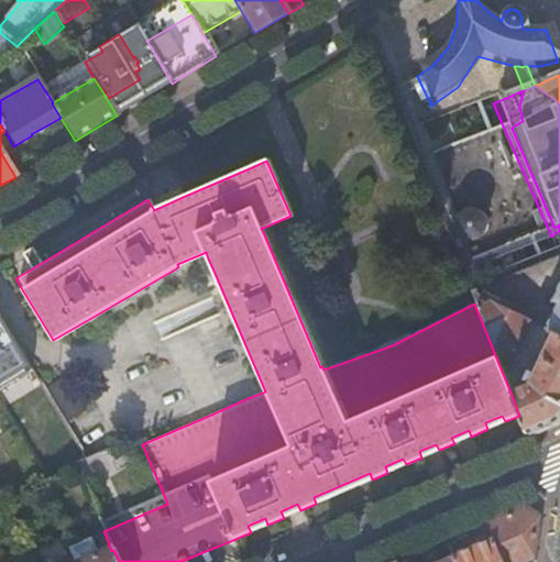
[(489,231),(487,227),(487,224),(485,221),(482,218),(479,217),(475,216),(473,216),(470,217),(465,219),(463,221),(461,224),(460,228),(460,230),(460,233),(461,235),(463,239),(464,241),(467,242),(470,244),(474,244),(478,244),(481,242),(484,240),(485,238),(487,235),(489,231)]
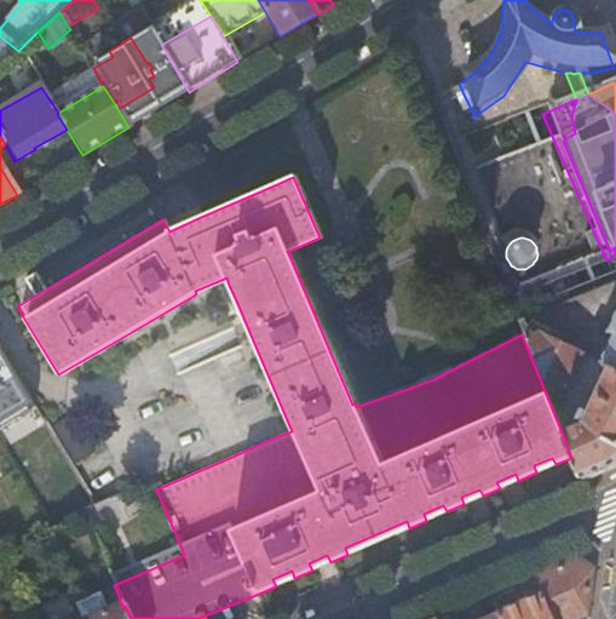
[(550,311),(517,325),(577,354),(583,343),(543,324),(552,316),(550,311)]
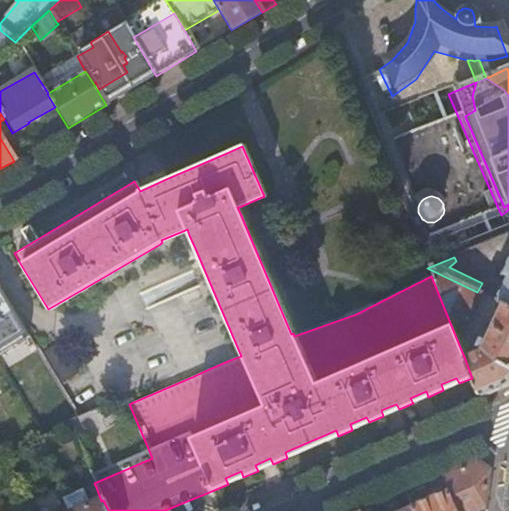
[(504,305),(508,307),(508,263),(503,277),(508,280),(496,301),(504,305)]
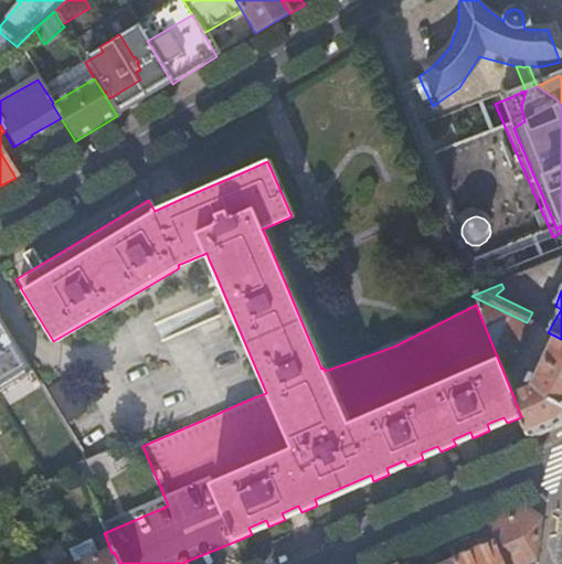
[(472,296),(476,305),(502,370),(512,366),(532,325),(527,322),(472,296)]
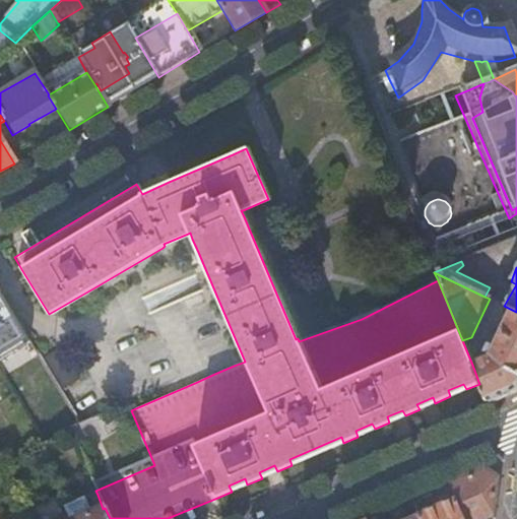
[(479,384),(488,403),(514,391),(516,388),(516,312),(512,310),(488,359),(472,365),(479,384)]
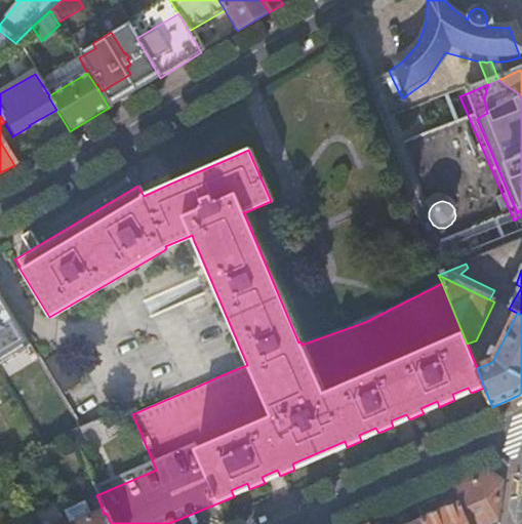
[(38,366),(55,396),(74,385),(56,355),(38,366)]
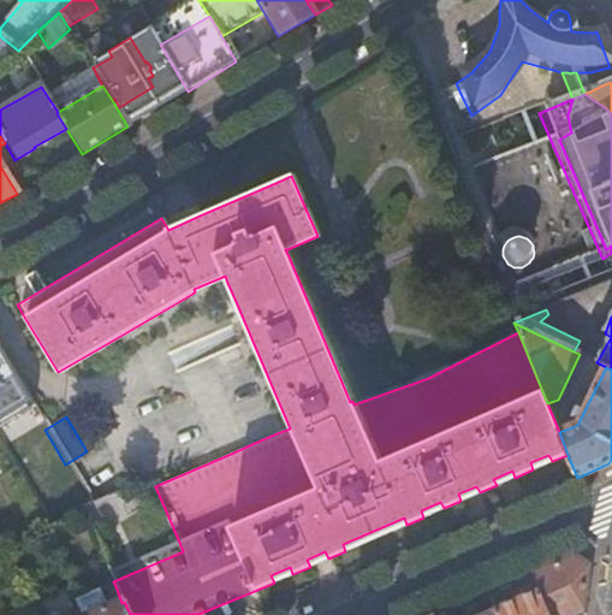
[(533,469),(552,461),(548,455),(530,462),(533,469)]
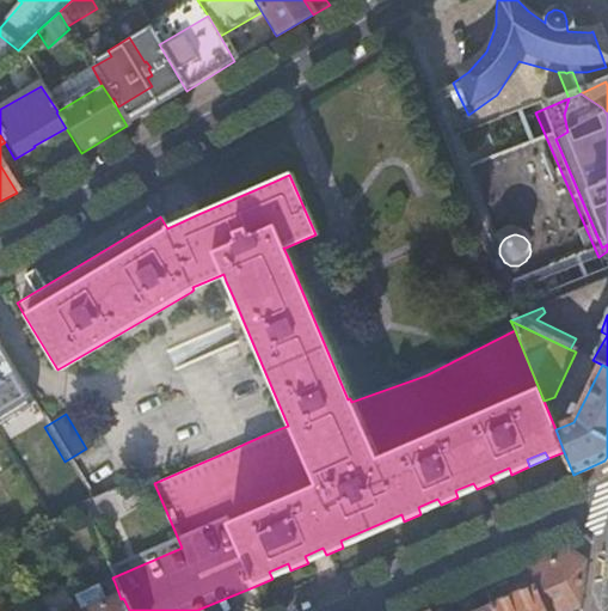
[(493,482),(511,475),(509,468),(490,476),(493,482)]
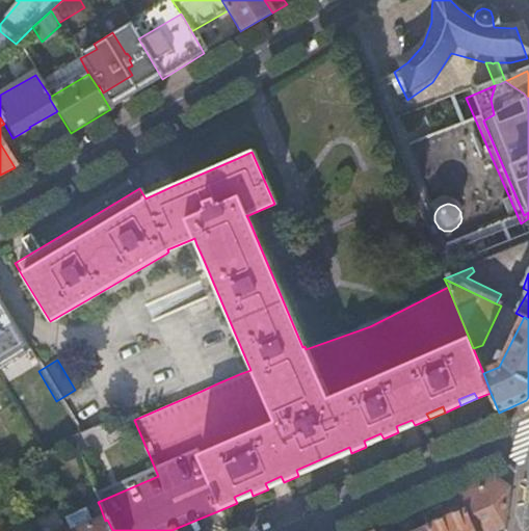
[(398,432),(415,425),(412,420),(396,426),(398,432)]
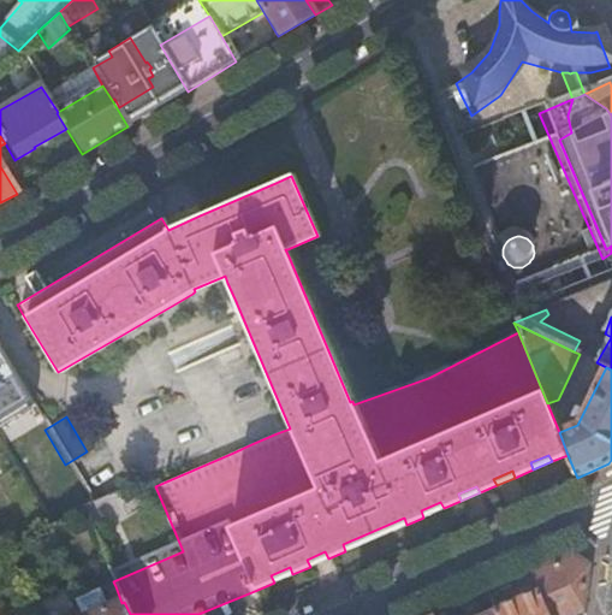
[(423,518),(444,508),(440,502),(421,510),(423,518)]
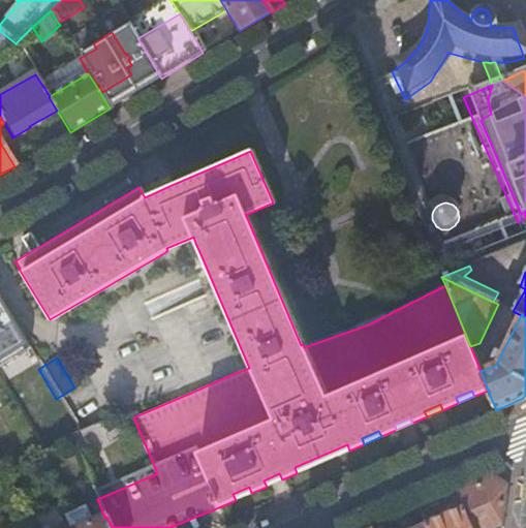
[(297,473),(349,451),(347,444),(295,467),(297,473)]
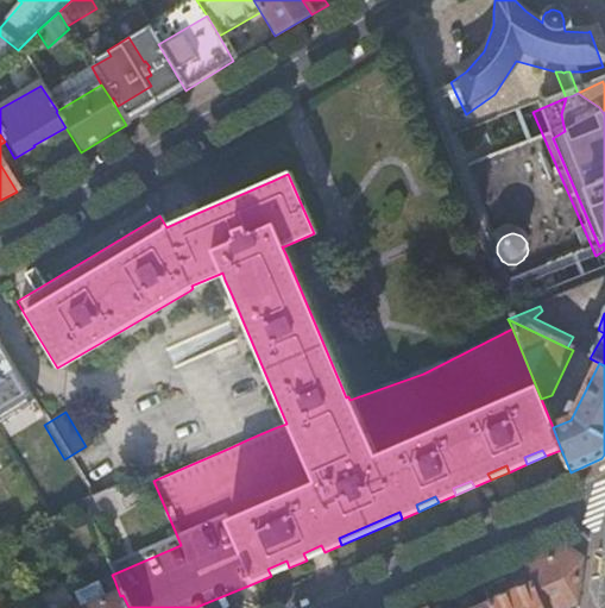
[(14,520),(0,525),(0,538),(1,540),(19,533),(14,520)]
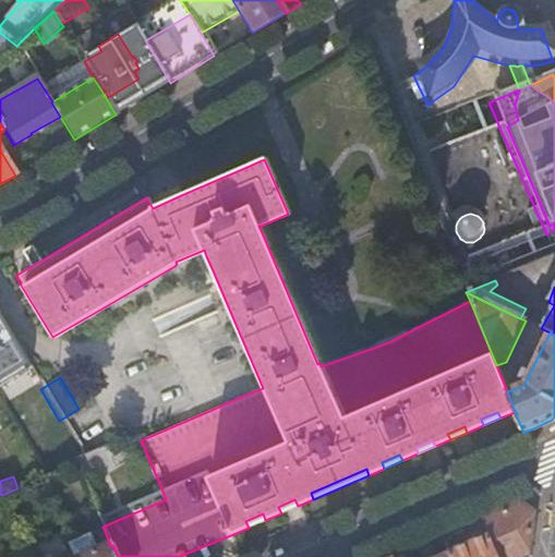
[(281,513),(298,506),(294,499),(278,507),(281,513)]
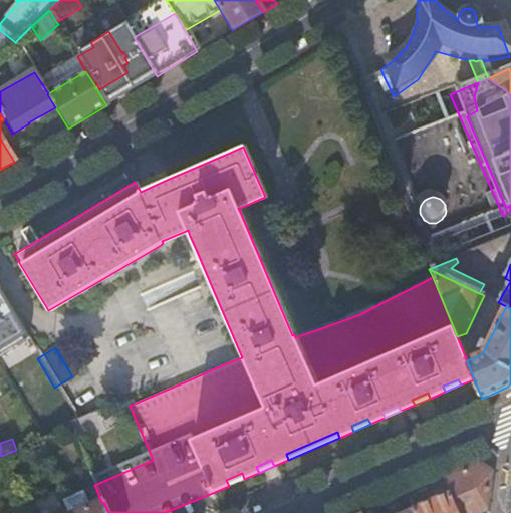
[(465,471),(443,481),(449,496),(448,496),(455,512),(480,512),(485,511),(489,474),(478,465),(465,471)]
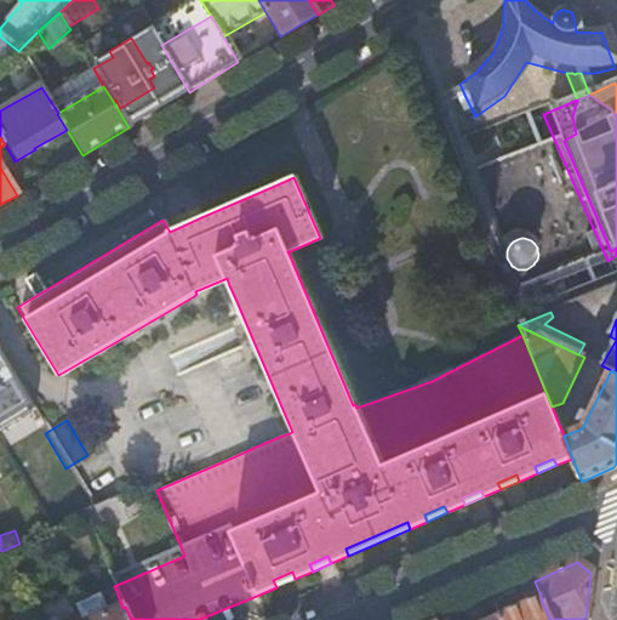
[(273,580),(276,587),(295,579),(292,572),(273,580)]
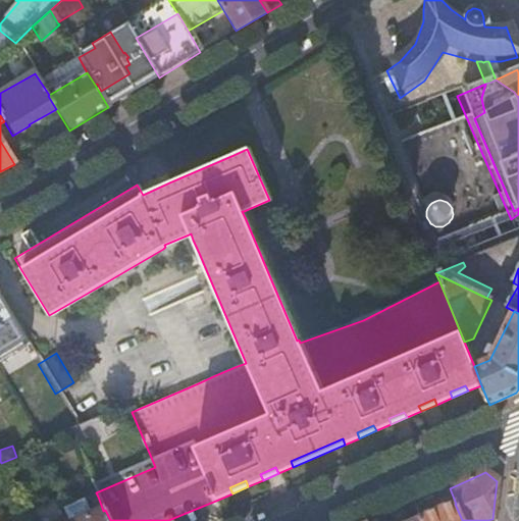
[(418,520),(462,520),(455,504),(418,520)]
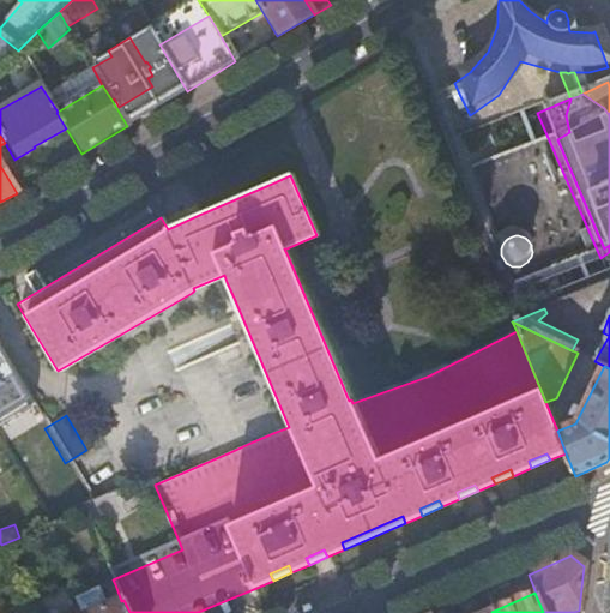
[(130,612),(124,600),(121,601),(94,612),(130,612)]
